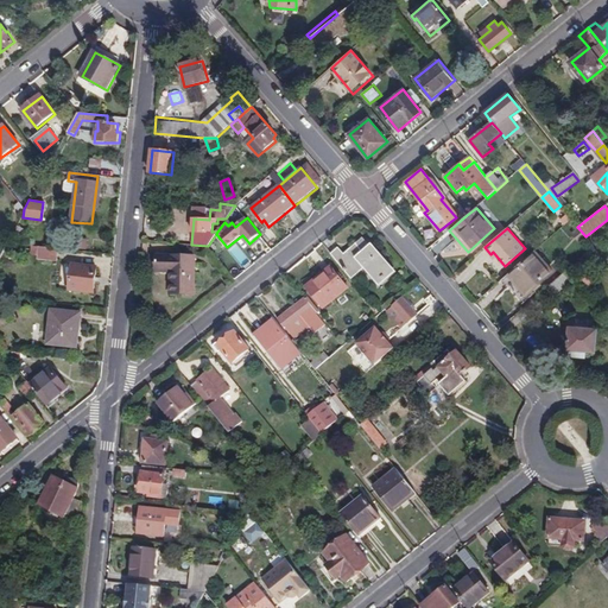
[(582,245),(588,239),(586,236),(580,229),(574,234),(582,245)]
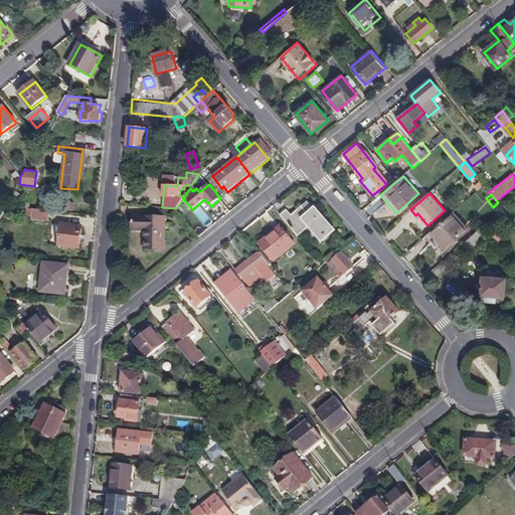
[(374,214),(384,221),(392,210),(382,203),(374,214)]
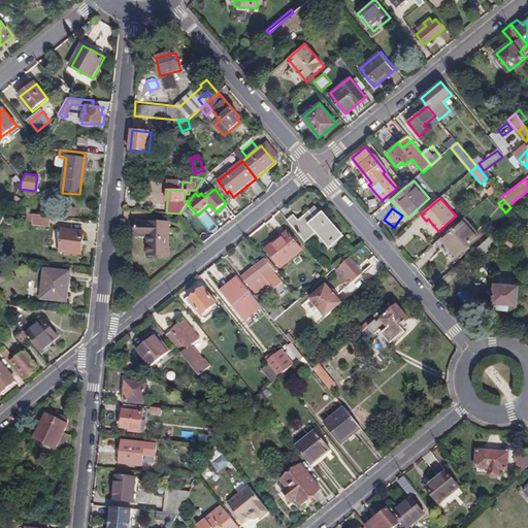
[(288,222),(305,243),(317,233),(329,248),(340,237),(321,213),(316,219),(309,212),(299,221),(295,216),(288,222)]
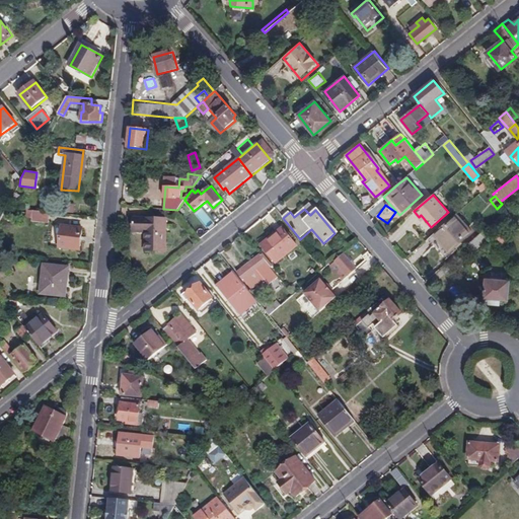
[(508,211),(496,221),(498,224),(506,218),(510,222),(514,219),(508,211)]
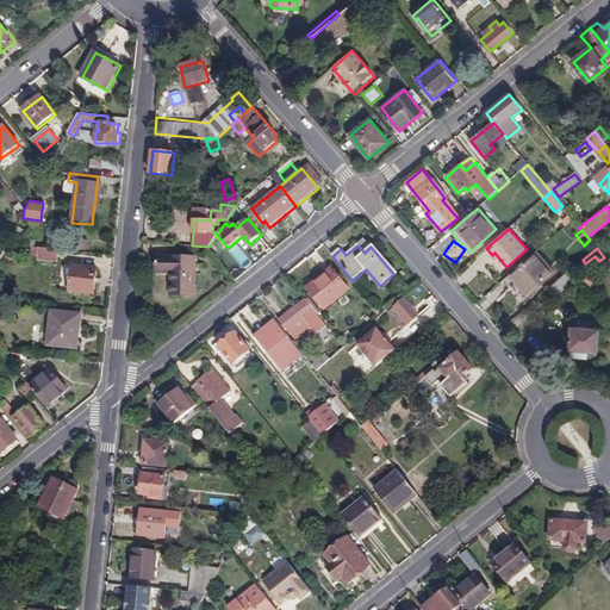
[(61,250),(45,249),(44,259),(61,260),(61,250)]
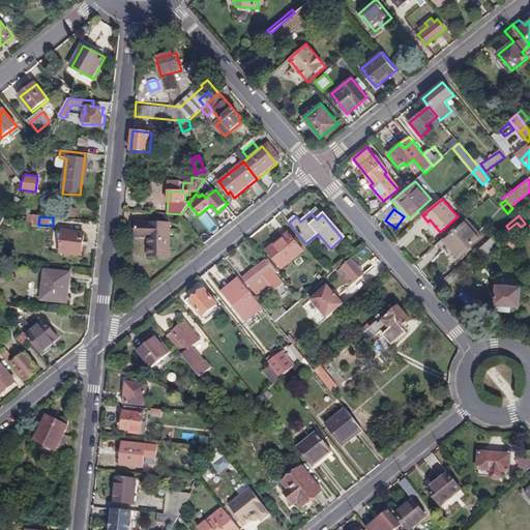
[(466,218),(442,239),(458,259),(482,238),(466,218)]
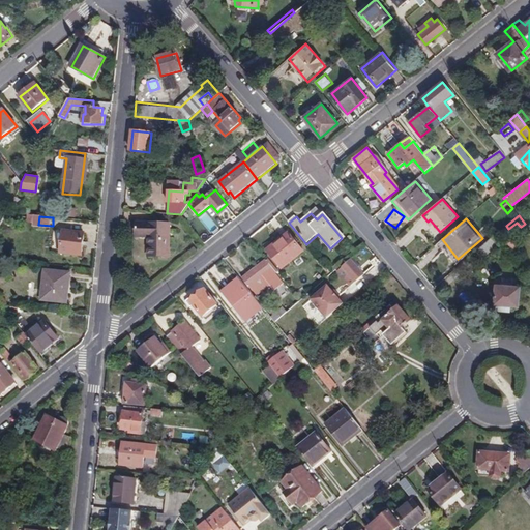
[(145,241),(145,260),(167,261),(169,224),(131,222),(131,240),(145,241)]
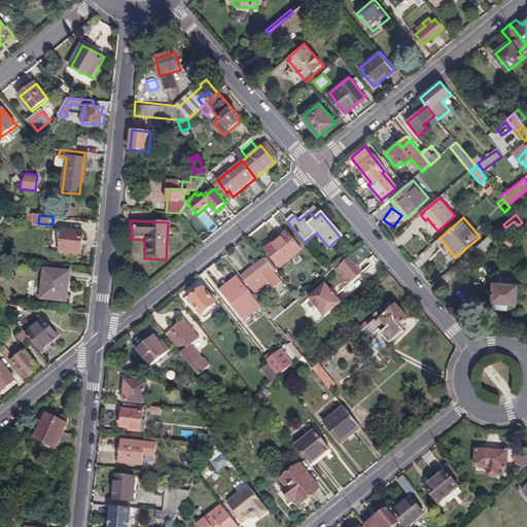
[(83,232),(63,230),(61,252),(81,254),(83,232)]
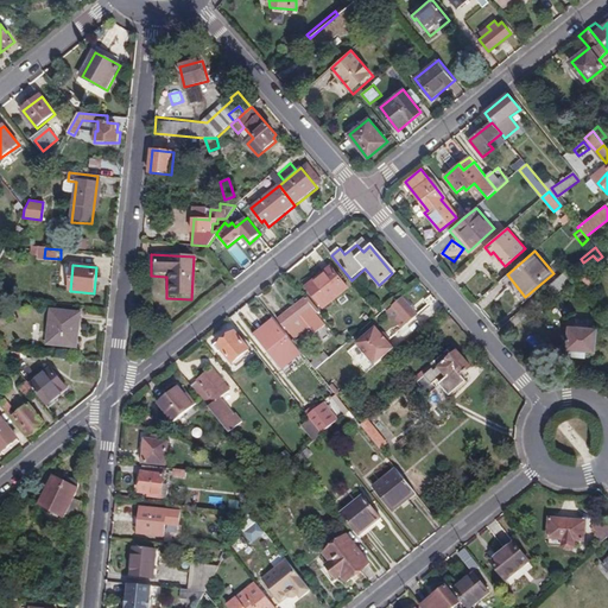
[(553,297),(580,274),(572,266),(548,289),(553,297)]
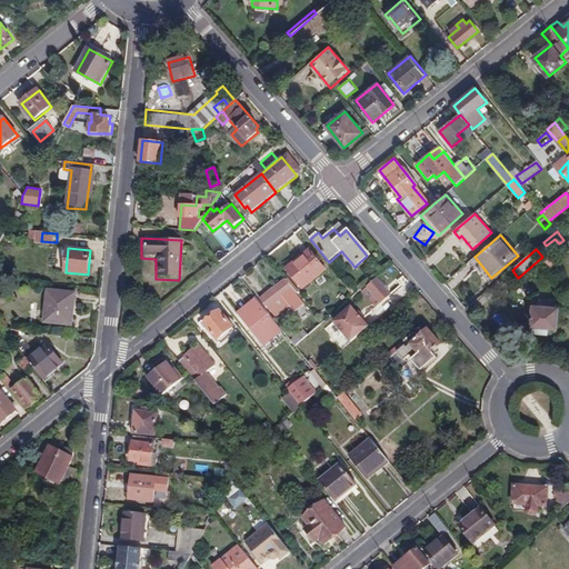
[(303,288),(326,270),(309,250),(287,268),(303,288)]
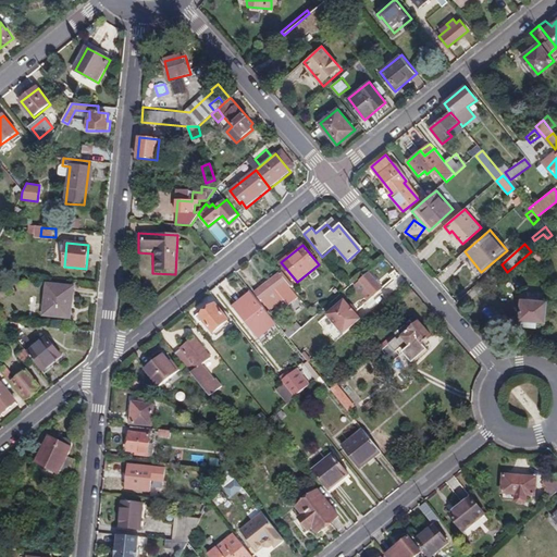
[(374,296),(383,288),(369,272),(360,280),(374,296)]
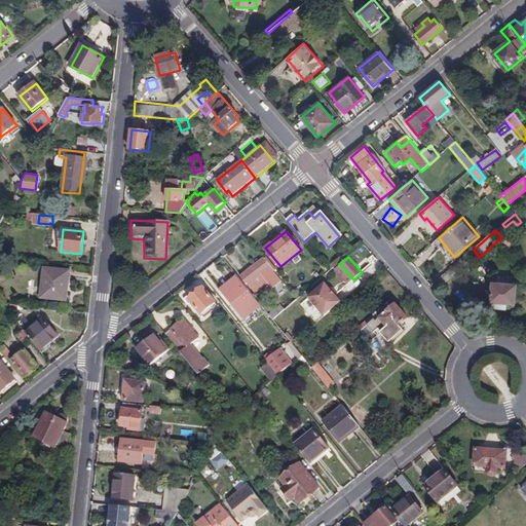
[(276,291),(284,285),(263,258),(241,276),(249,285),(250,284),(256,292),(262,288),(260,285),(266,278),(276,291)]
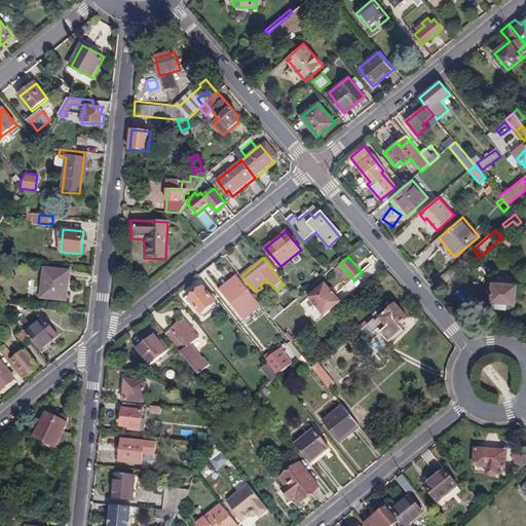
[(69,270),(45,268),(43,282),(46,282),(45,299),(68,301),(70,285),(68,285),(69,270)]
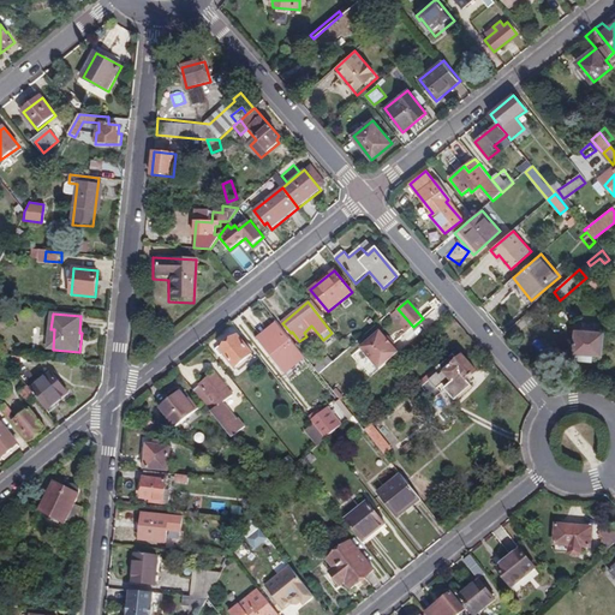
[(288,368),(305,354),(279,323),(260,339),(274,356),(276,353),(288,368)]
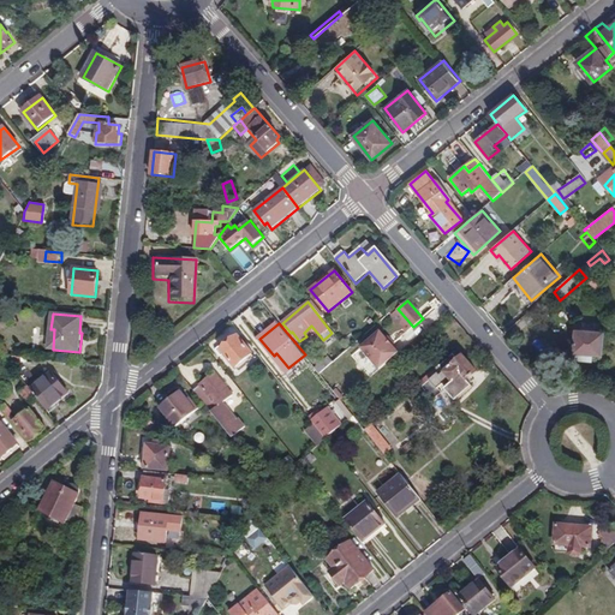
[(362,348),(381,370),(400,353),(393,345),(394,344),(388,336),(387,339),(381,332),(362,348)]
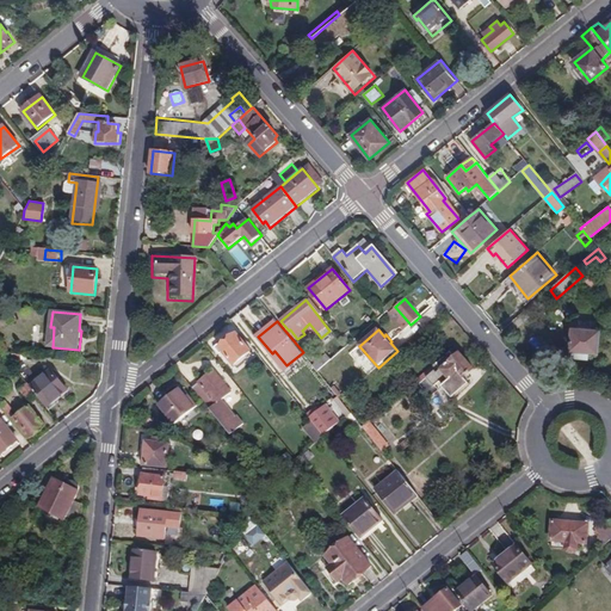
[(602,332),(573,329),(569,358),(588,359),(590,352),(600,353),(602,332)]
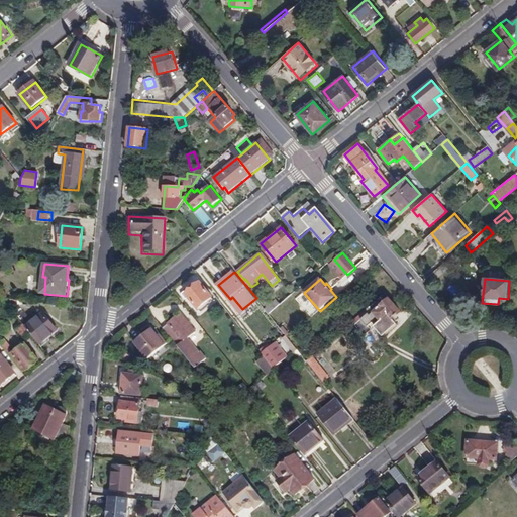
[(212,297),(204,286),(201,283),(187,294),(198,308),(212,297)]
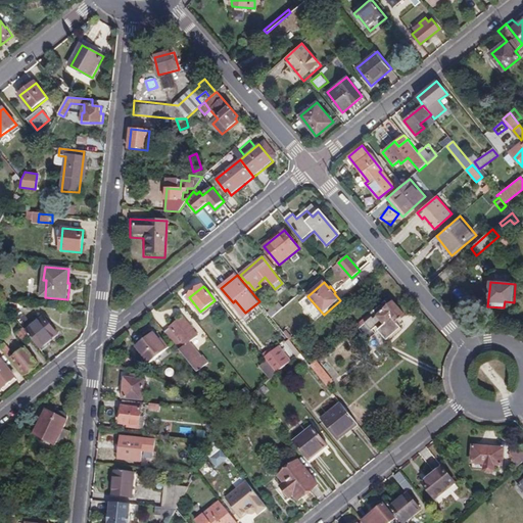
[(215,300),(217,298),(208,288),(206,289),(215,300)]
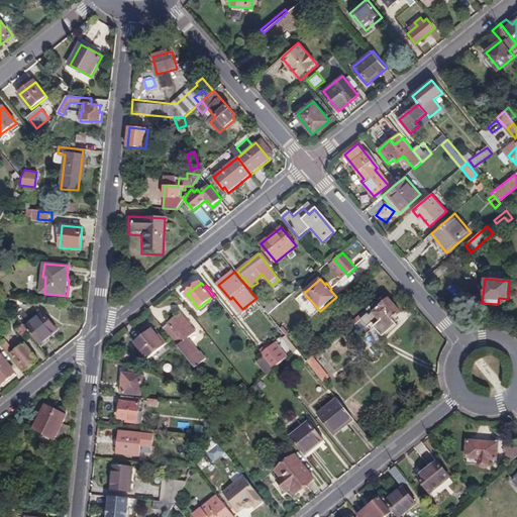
[(385,303),(381,298),(369,309),(374,314),(371,317),(368,314),(355,326),(365,336),(373,329),(369,326),(375,321),(378,325),(375,328),(383,337),(397,326),(393,321),(401,314),(389,300),(385,303)]
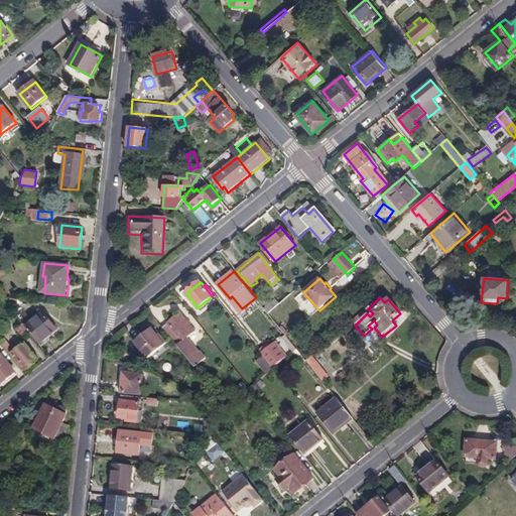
[(55,330),(41,312),(23,327),(29,335),(33,339),(37,344),(55,330)]
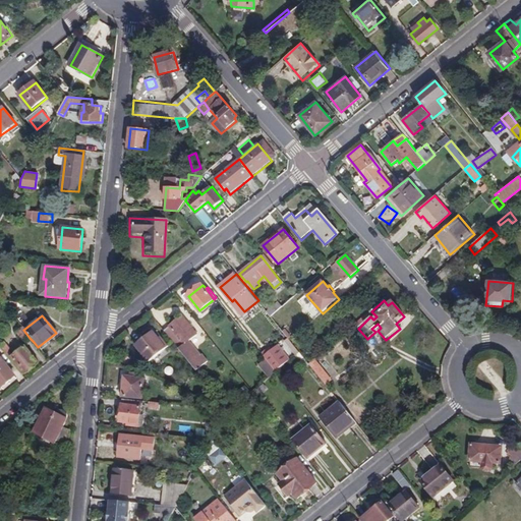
[(164,330),(196,370),(208,361),(203,354),(200,355),(199,353),(195,353),(190,346),(190,343),(189,341),(197,334),(183,315),(164,330)]
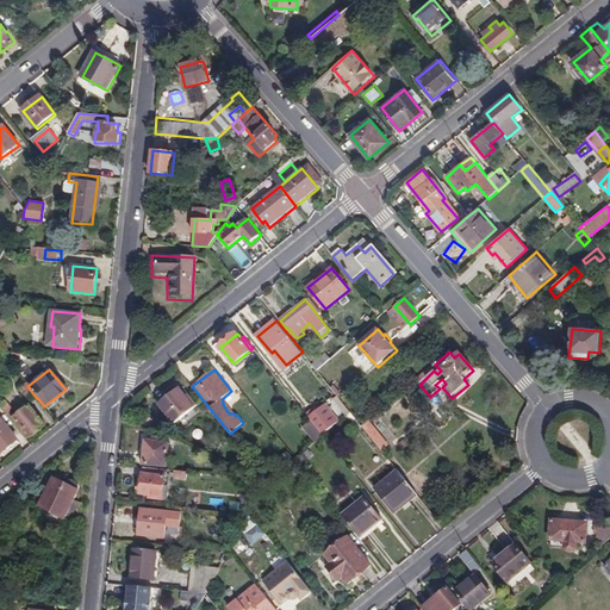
[(27,402),(35,396),(27,386),(25,384),(18,388),(27,402)]
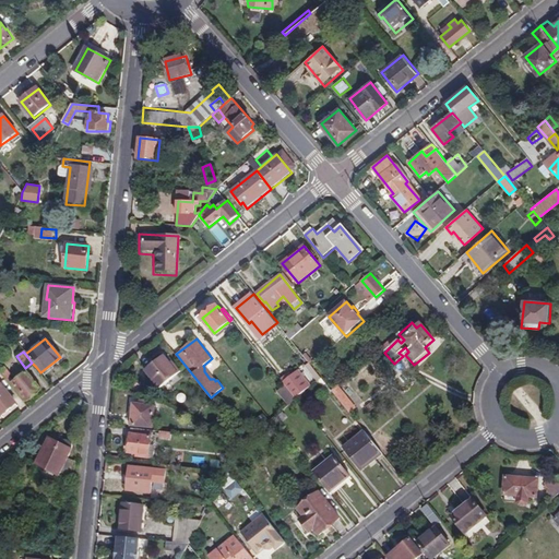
[(146,370),(161,388),(181,370),(175,363),(173,365),(165,355),(146,370)]
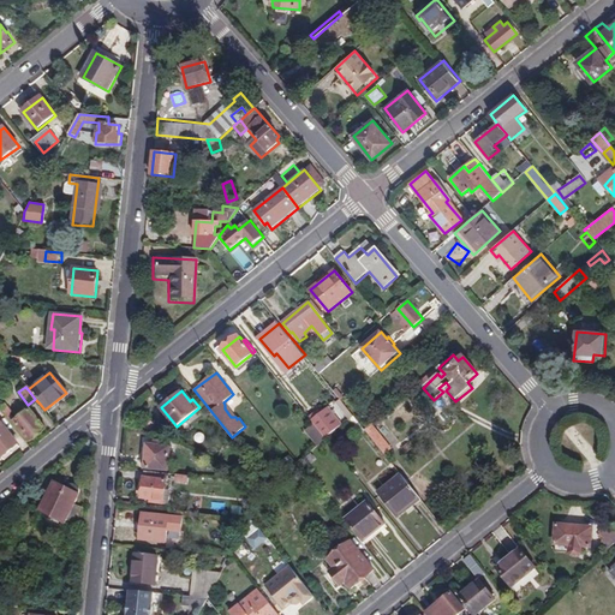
[(17,427),(25,437),(28,441),(43,429),(29,411),(15,422),(10,416),(11,415),(4,404),(0,406),(0,410),(15,428),(17,427)]
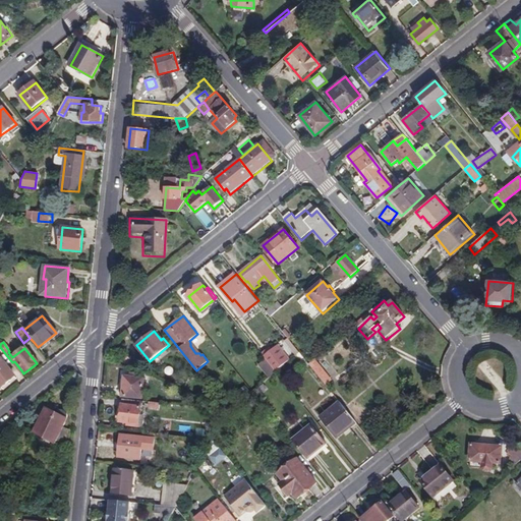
[(265,357),(276,370),(290,359),(279,345),(265,357)]
